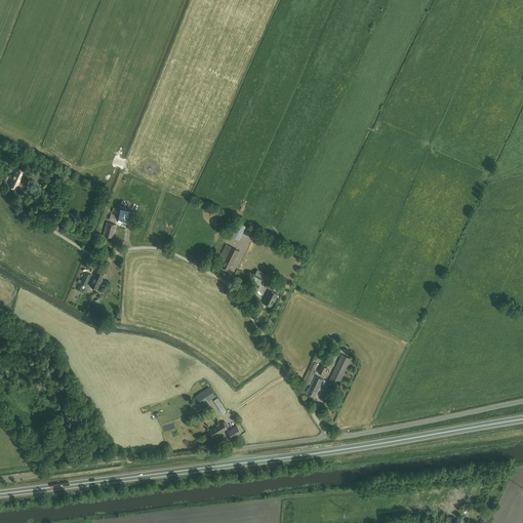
[(13,188),(21,172),(23,168),(15,165),(6,185),(13,188)]
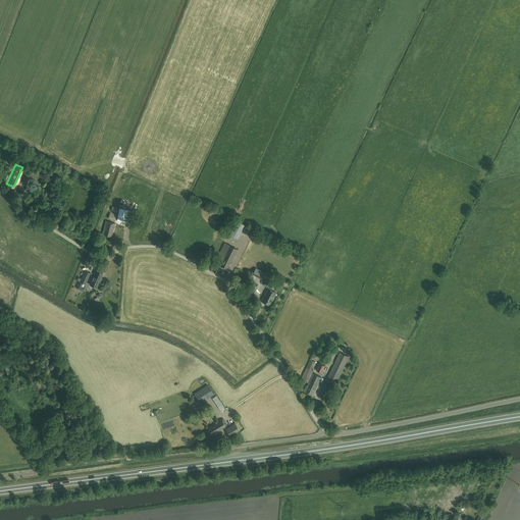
[(30,169),(29,172),(35,174),(34,176),(36,178),(38,173),(30,169)]
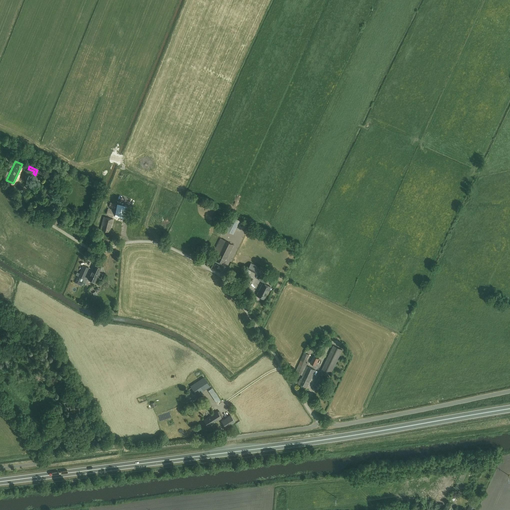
[(31,176),(33,173),(34,171),(28,169),(27,168),(24,173),(31,176)]
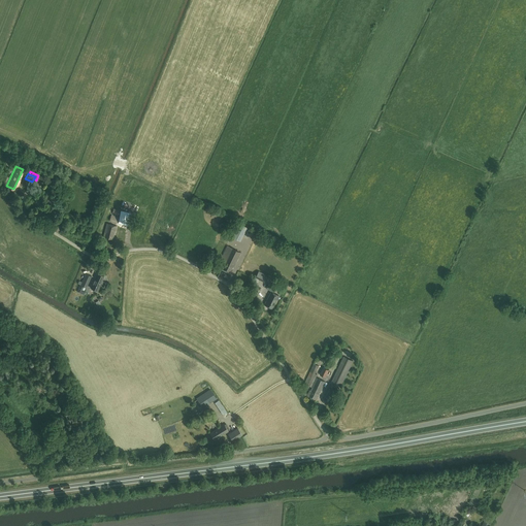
[(107,219),(116,221),(126,224),(129,211),(119,209),(118,215),(109,214),(107,219)]
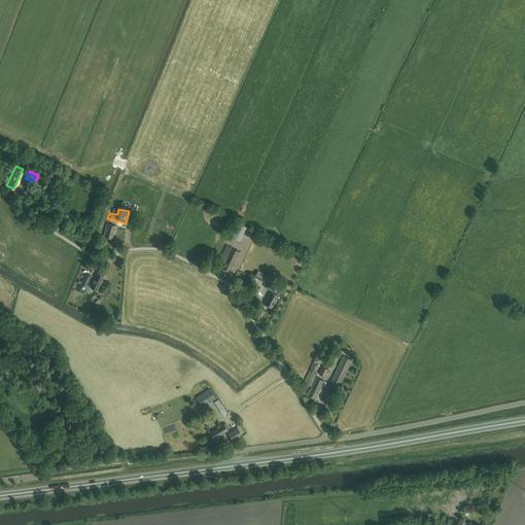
[(244,223),(235,219),(229,234),(237,238),(244,223)]
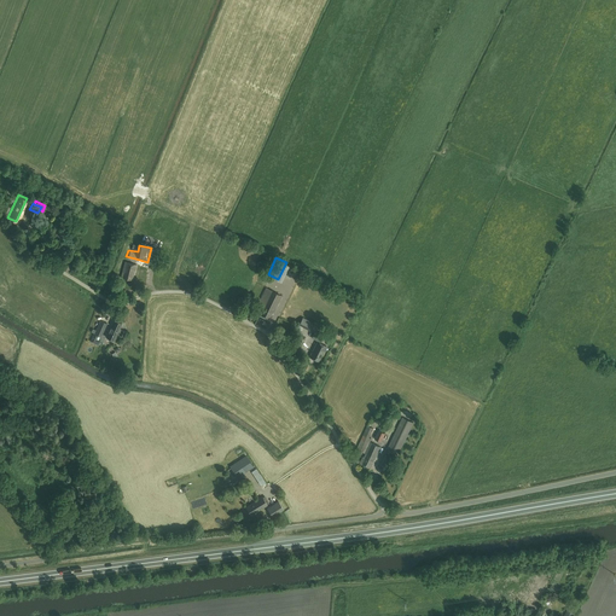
[(118,275),(131,278),(134,262),(122,260),(118,275)]
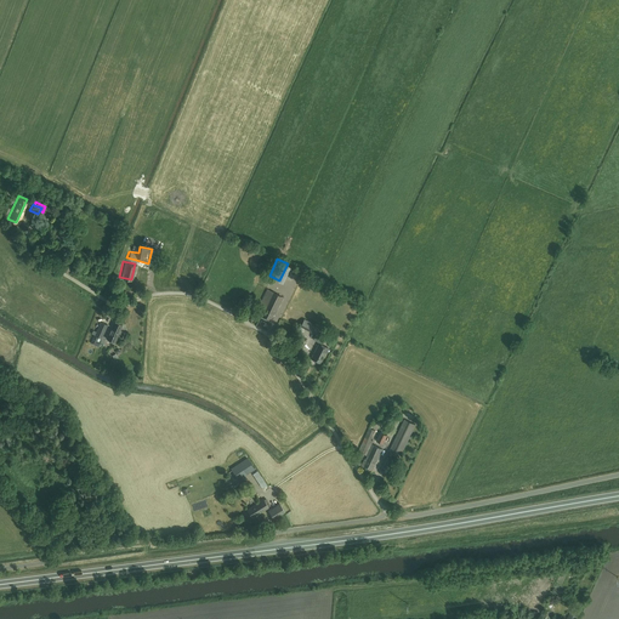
[(255,305),(260,307),(257,313),(268,318),(274,305),(276,306),(282,295),(265,287),(255,305)]
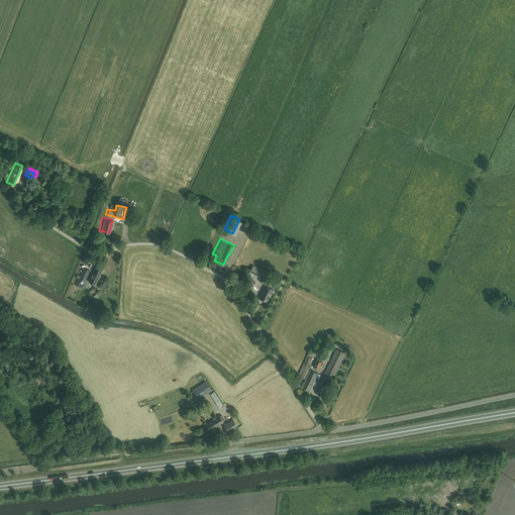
[(75,280),(79,282),(80,279),(83,280),(88,268),(82,266),(77,277),(75,280)]
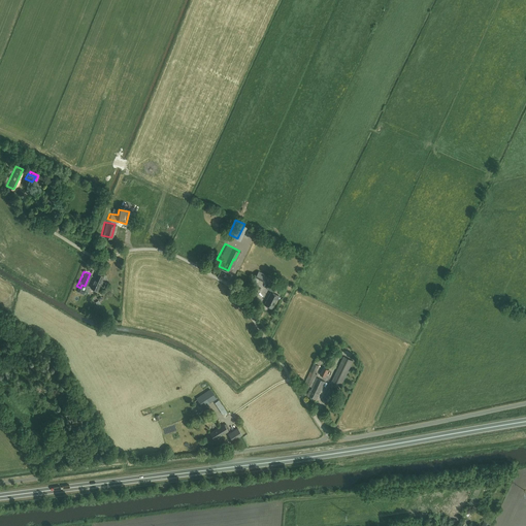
[(100,285),(103,286),(104,282),(99,280),(101,274),(95,271),(89,286),(95,289),(96,287),(98,282),(101,283),(100,285)]
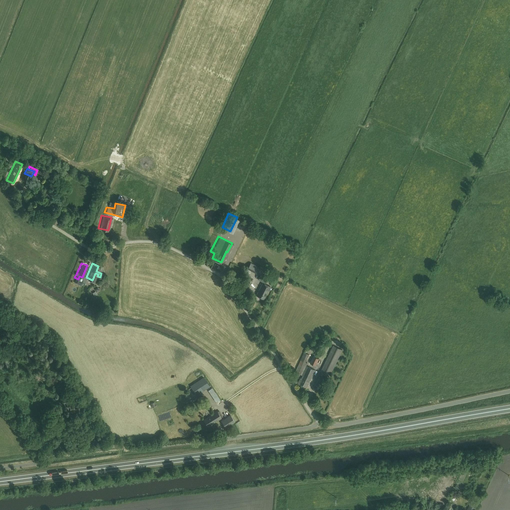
[(266,275),(259,272),(256,277),(263,281),(266,275)]
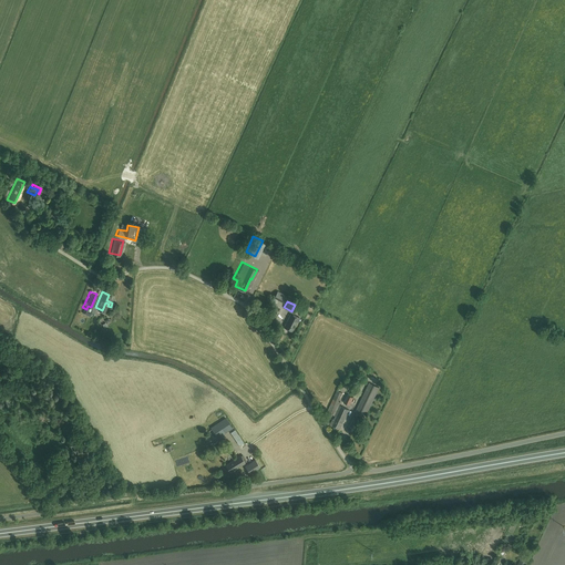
[(290,329),(295,319),(297,315),(289,311),(287,315),(281,325),(290,329)]
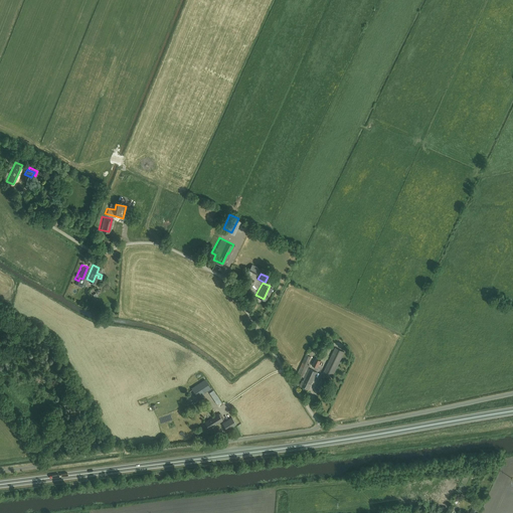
[(330,377),(343,350),(333,345),(320,372),(330,377)]
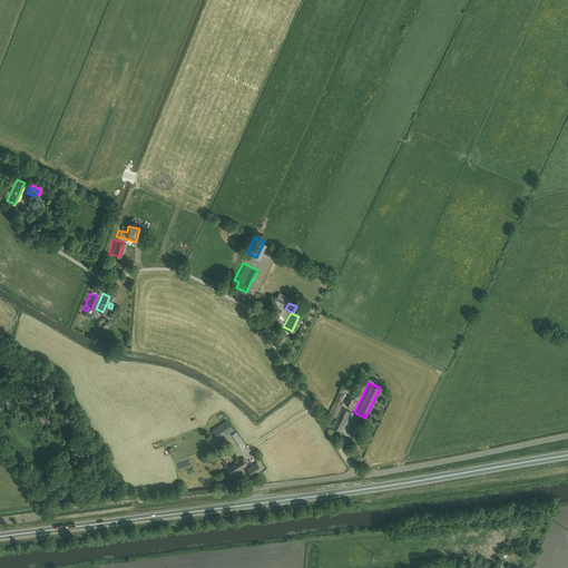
[(326,413),(332,415),(335,417),(333,420),(332,419),(330,424),(340,430),(349,410),(339,405),(340,402),(338,401),(342,393),(336,390),(326,413)]
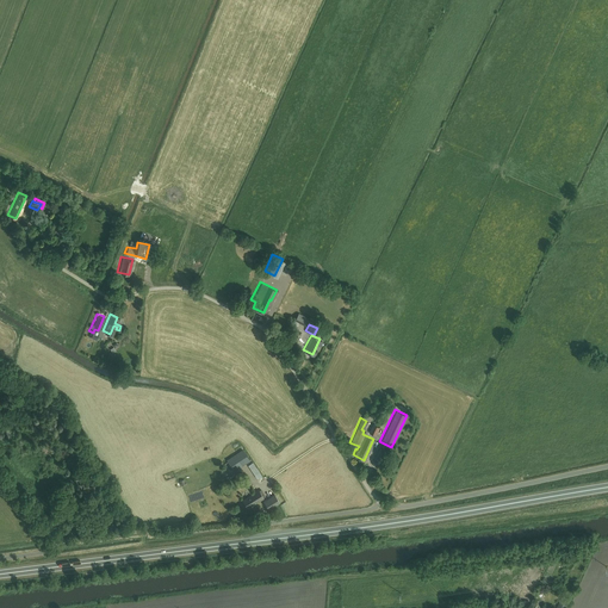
[(370,428),(374,432),(379,423),(374,420),(370,428)]
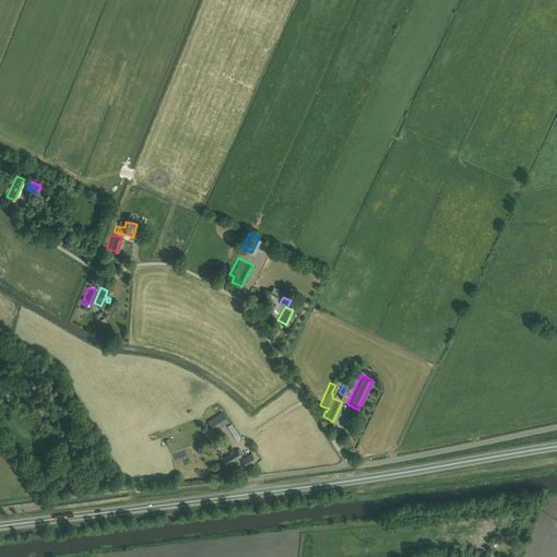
[(348,418),(353,412),(351,411),(346,409),(340,421),(344,423),(347,417),(348,418)]
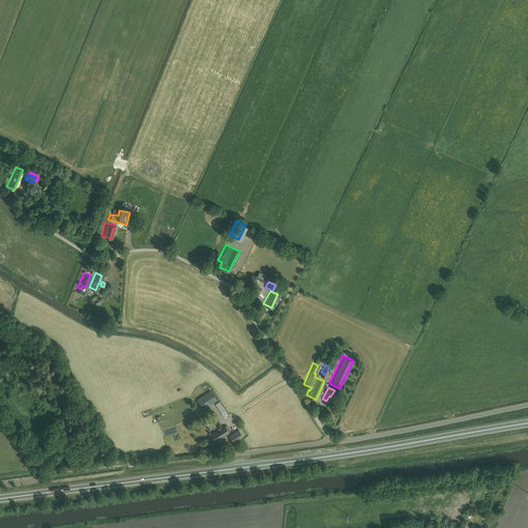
[(215,398),(208,388),(195,398),(202,407),(208,403),(215,398)]
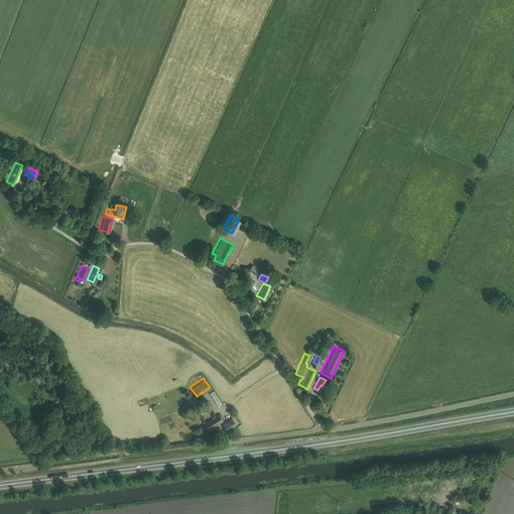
[(219,406),(222,403),(212,389),(209,391),(219,406)]
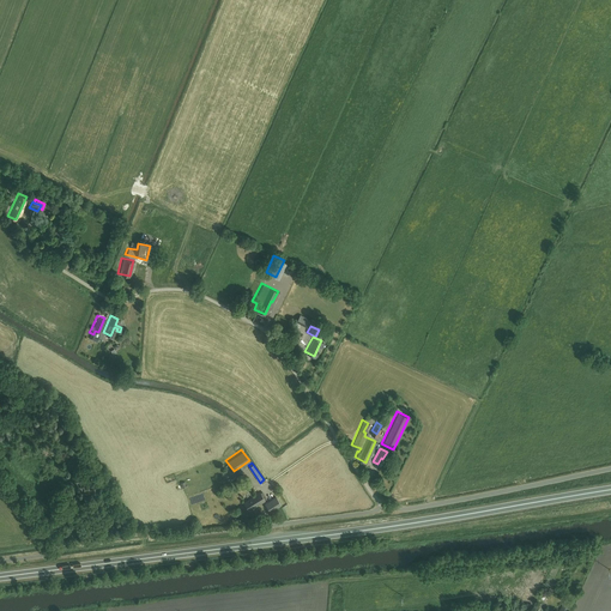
[(253,494),(246,498),(242,501),(247,508),(250,506),(265,497),(262,494),(260,495),(258,490),(253,494)]
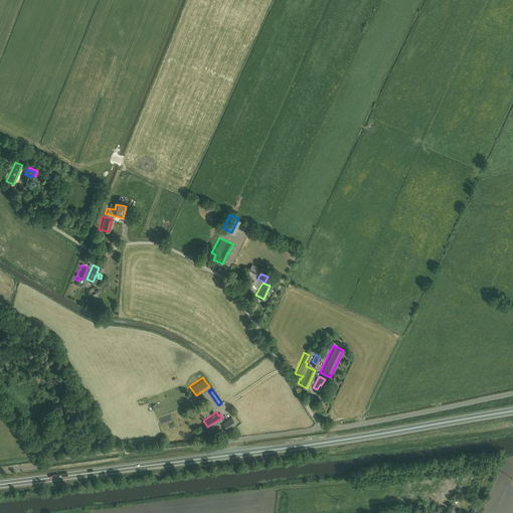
[(234,422),(229,415),(220,421),(225,429),(234,422)]
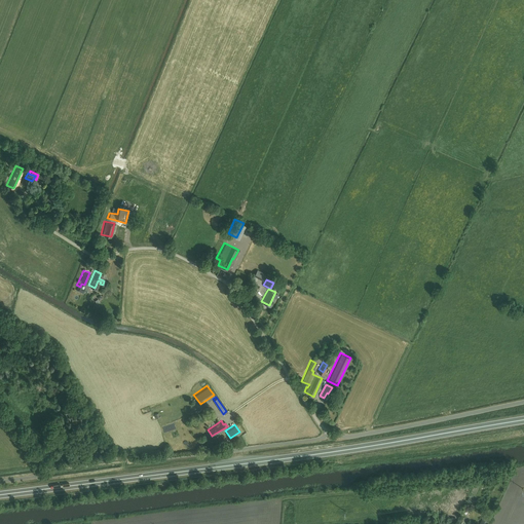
[(480,523),(483,523),(489,514),(483,512),(478,523),(480,523)]
